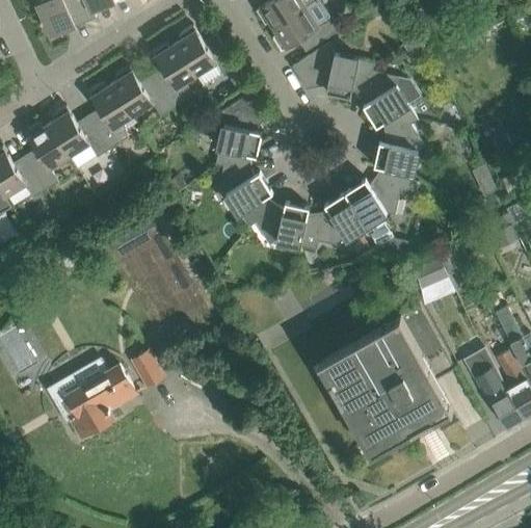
[(55,0),(54,0),(33,0),(46,26),(44,30),(49,32),(51,36),(94,17),(91,12),(85,0),(55,0)]
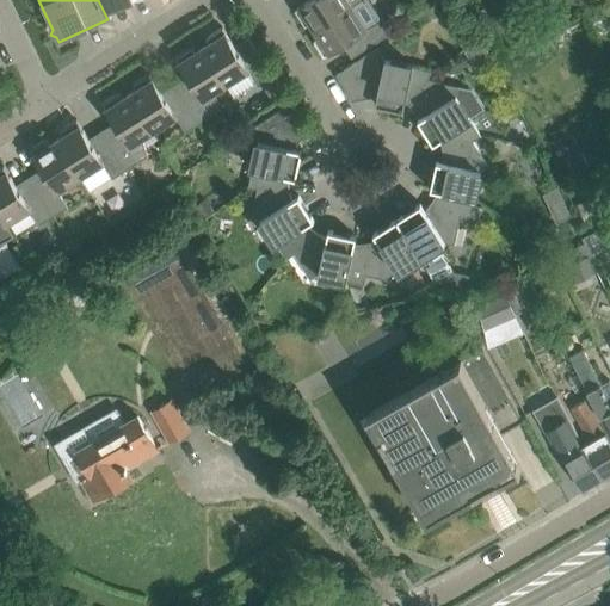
[(134,0),(98,0),(105,14),(130,2),(134,0)]
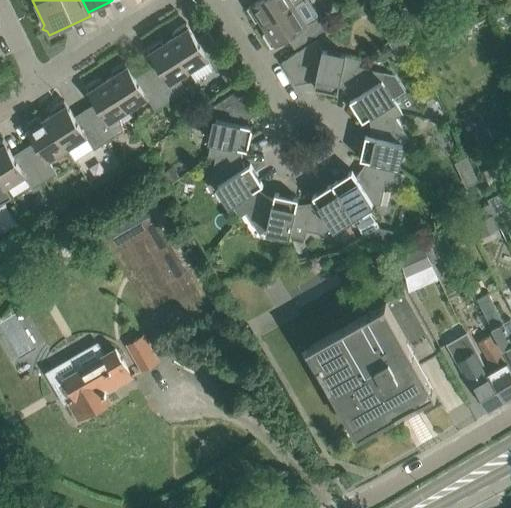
[(262,29),(294,8),(306,0),(305,0),(263,0),(245,12),(254,26),(259,23),(262,29)]
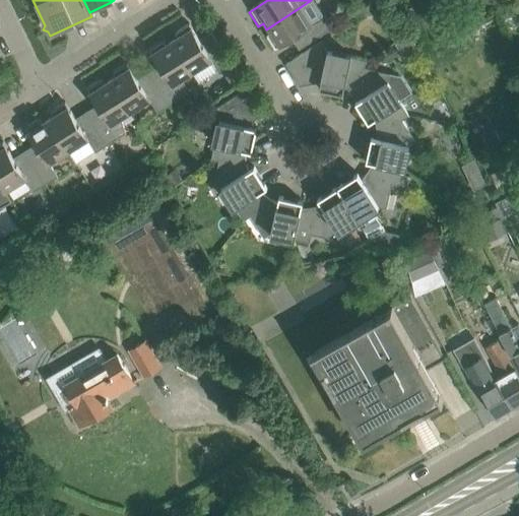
[(297,52),(298,53),(331,31),(323,19),(310,27),(299,8),(266,29),(270,35),(265,38),(274,52),(298,38),(304,47),(297,52)]
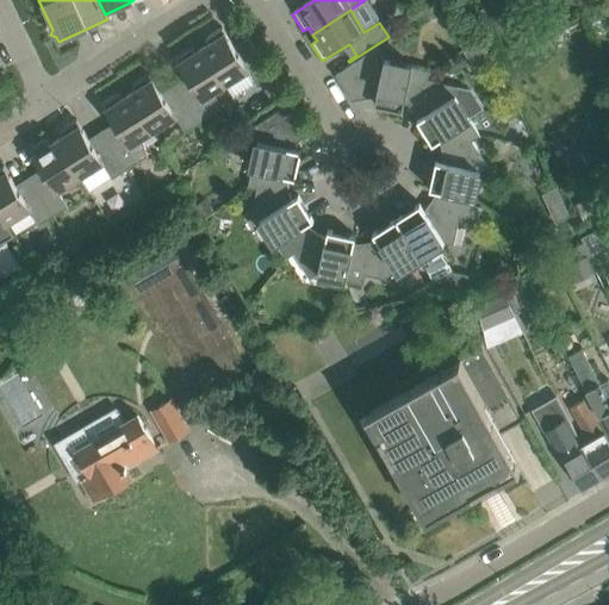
[(256,91),(271,81),(247,42),(246,43),(250,50),(238,58),(221,31),(204,42),(207,48),(200,51),(224,89),(247,75),(256,91)]
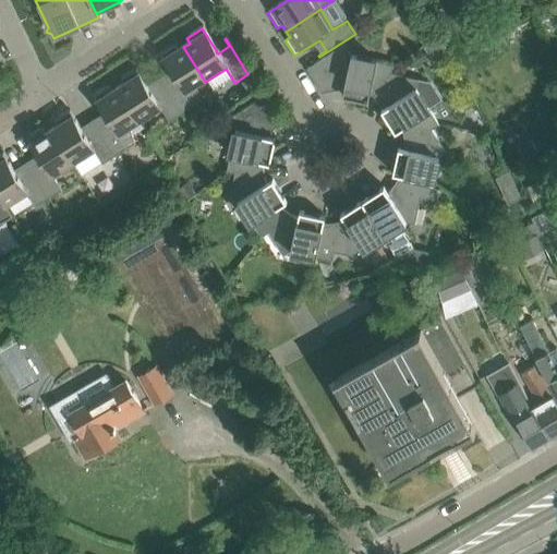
[(159,81),(158,81),(181,117),(194,108),(184,94),(205,82),(183,47),(178,51),(174,46),(159,56),(174,81),(164,88),(159,81)]
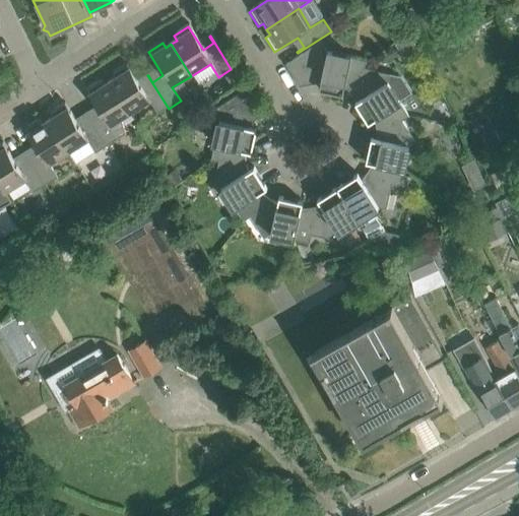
[(343,90),(342,90),(349,60),(350,61),(350,60),(326,55),(320,45),(284,67),(299,89),(320,85),(318,92),(342,98),(343,90)]
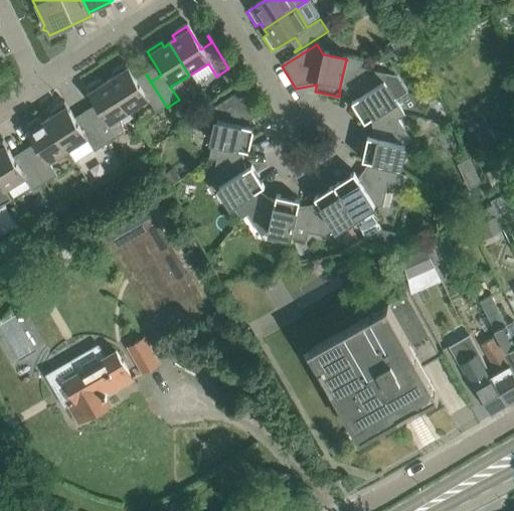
[(340,90),(357,101),(351,105),(363,126),(369,122),(369,121),(395,105),(396,105),(383,84),(384,76),(360,70),(361,63),(347,60),(346,59),(339,90),(340,90)]
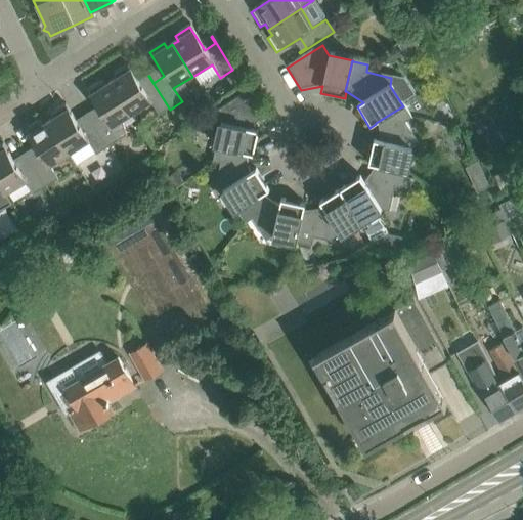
[(158,117),(170,110),(148,76),(147,76),(153,84),(142,90),(127,67),(113,76),(116,81),(110,84),(130,116),(149,104),(158,117)]
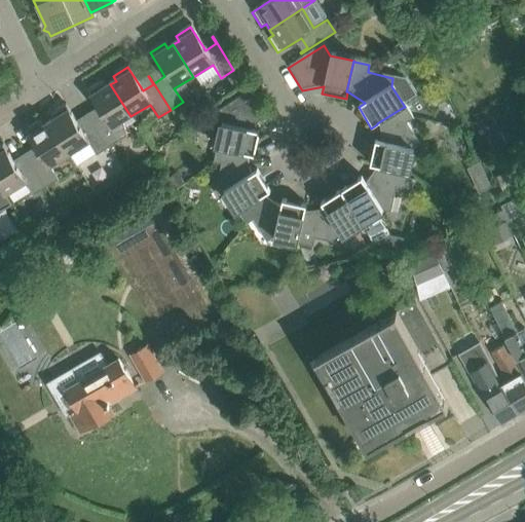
[(236,75),(227,80),(233,91),(244,85),(236,75)]
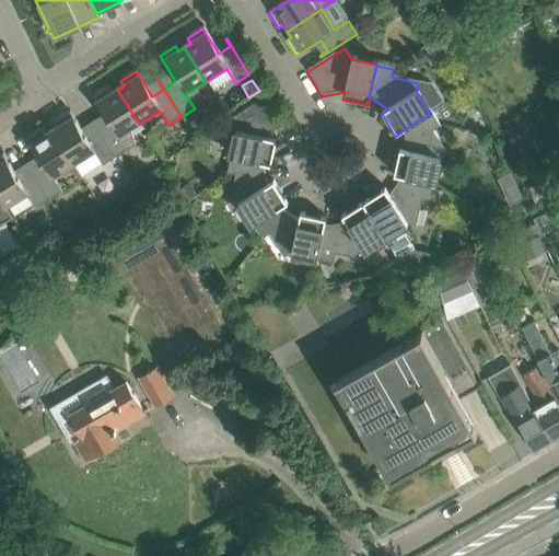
[(92,124),(115,160),(128,151),(118,137),(139,124),(117,90),(112,94),(108,89),(93,99),(108,124),(97,131),(92,124)]
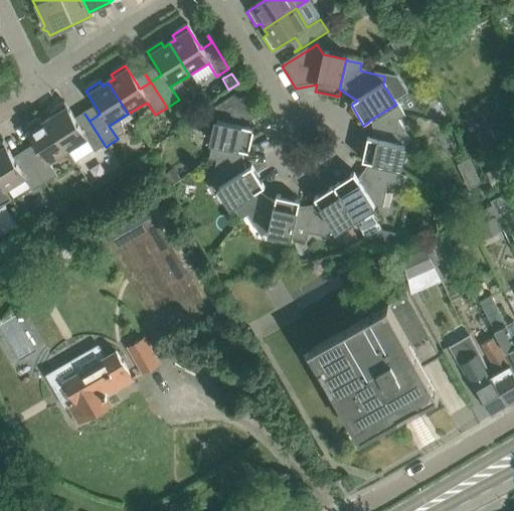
[(241,152),(241,153),(248,154),(254,131),(247,129),(259,112),(244,90),(209,112),(216,123),(211,146),(241,152)]
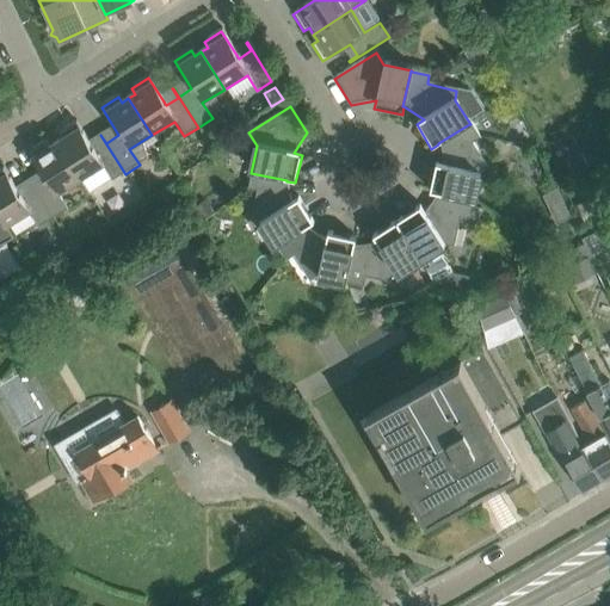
[(111,183),(125,174),(100,135),(99,135),(105,143),(92,152),(75,124),(59,135),(61,140),(55,144),(79,181),(102,167),(111,183)]
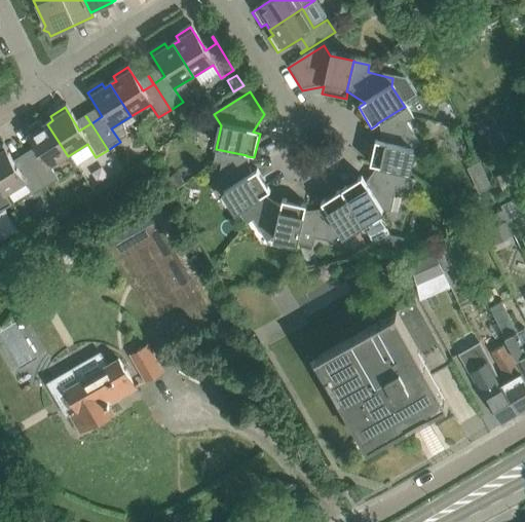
[(376,169),(376,168),(407,175),(412,151),(419,147),(406,124),(412,120),(404,107),(377,123),(377,124),(381,144),(374,143),(369,166),(376,169)]
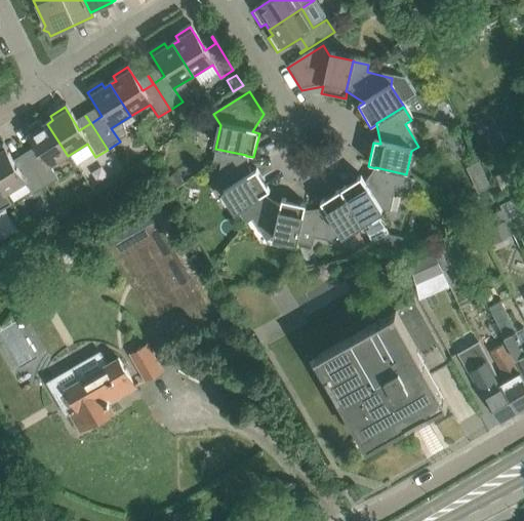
[(24,155),(24,156),(44,189),(56,182),(48,168),(68,156),(47,124),(41,127),(39,123),(24,132),(39,156),(29,162),(24,155)]
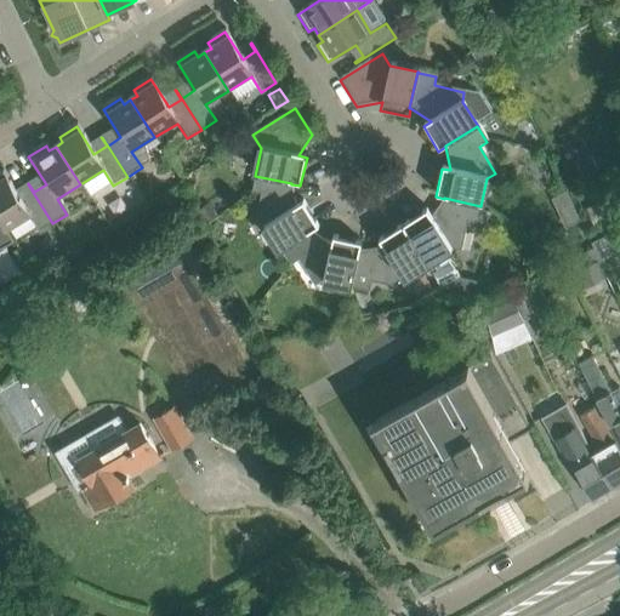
[(39,233),(52,223),(28,184),(27,184),(33,193),(20,201),(3,174),(0,175),(0,224),(5,232),(29,217),(39,233)]
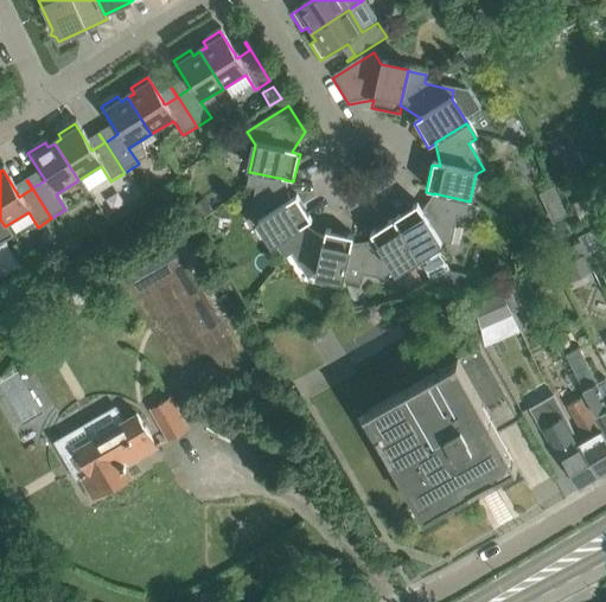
[(257,223),(273,247),(303,226),(304,228),(311,223),(297,199),(288,203),(285,180),(285,179),(249,172),(246,190),(254,191),(248,221),(257,223)]
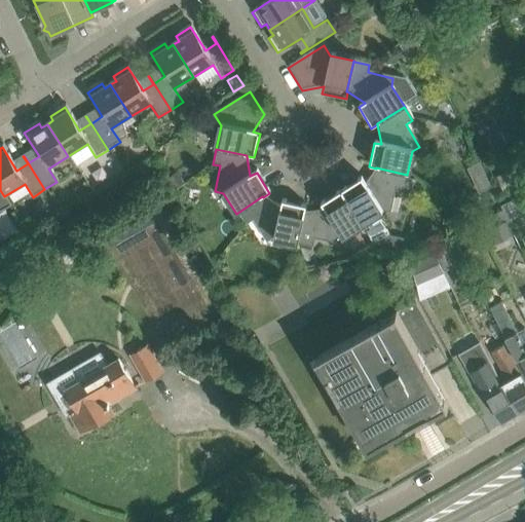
[(403,190),(407,175),(376,168),(376,169),(365,185),(361,179),(340,191),(362,225),(373,250),(390,238),(376,216),(381,212),(389,214),(396,188),(403,190)]
